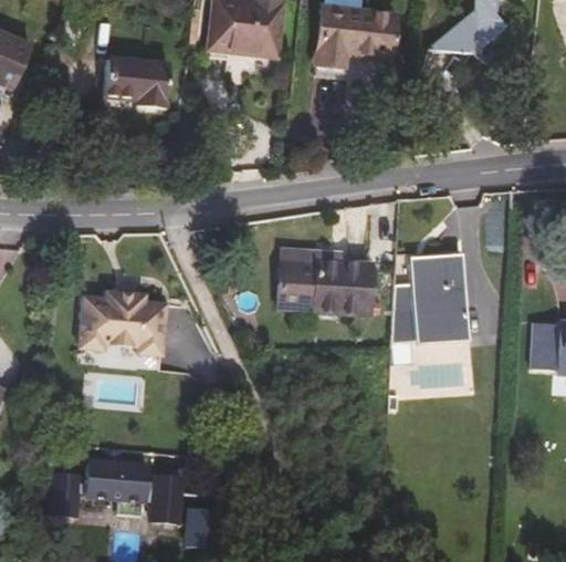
[(213,0),(208,45),(273,53),(279,3),(279,0),(249,0),(213,0)]
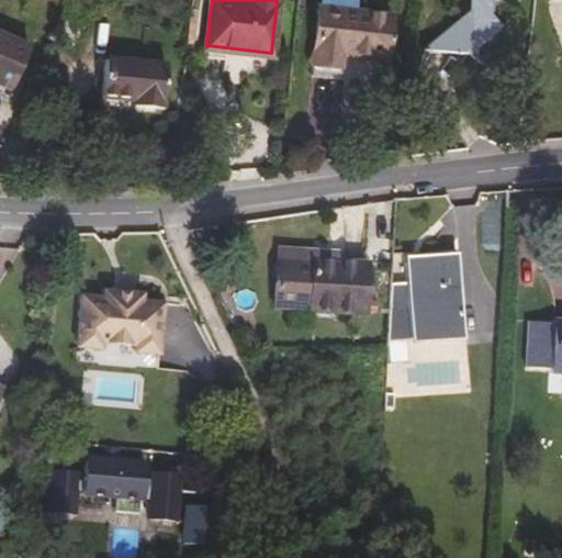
[(468,0),(468,11),(424,47),(468,52),(499,26),(487,14),(489,0),(468,0)]
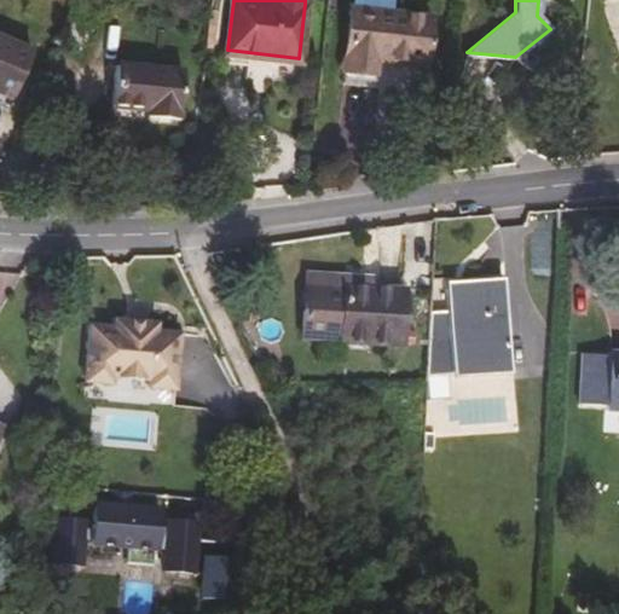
[(353,9),(346,65),(377,70),(379,57),(424,62),(431,18),(353,9)]
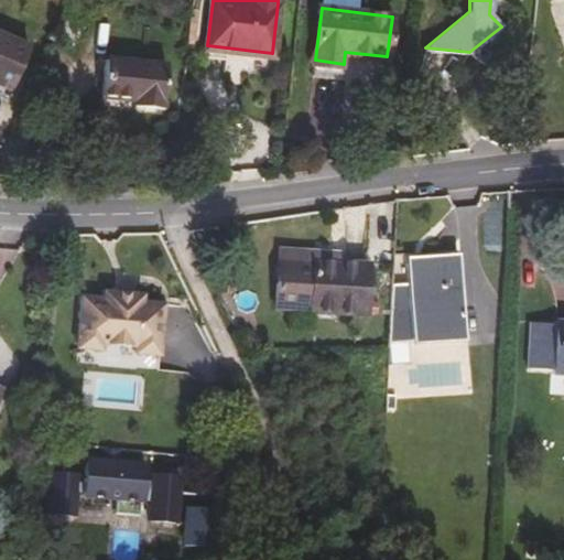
[(79,22),(60,12),(49,36),(69,45),(79,22)]
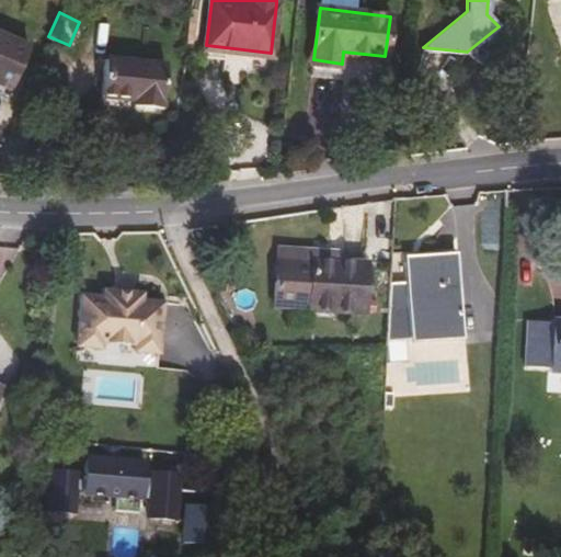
[(0,32),(0,81),(12,87),(31,46),(0,32)]
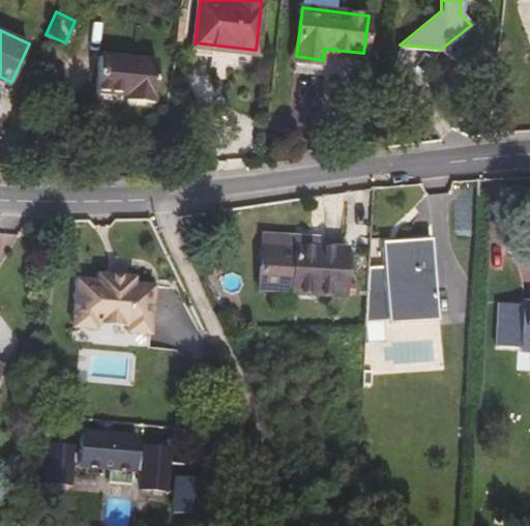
[(98,55),(95,89),(122,92),(122,97),(152,100),(156,62),(98,55)]
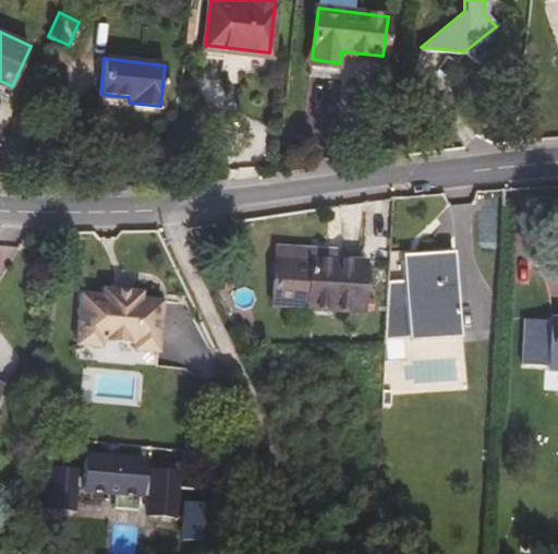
[(278,241),(277,253),(335,256),(336,245),(278,241)]
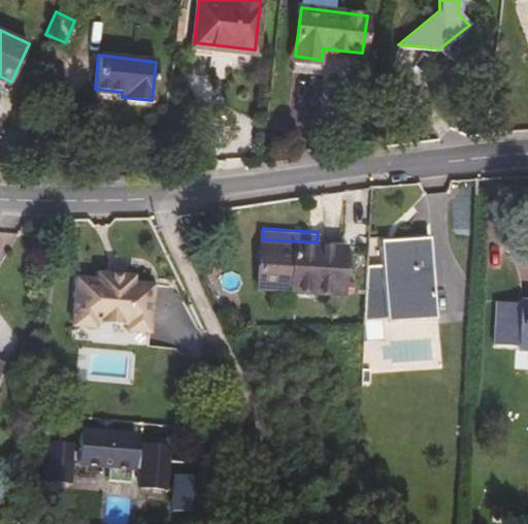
[(382,239),(384,280),(371,280),(368,318),(385,317),(387,318),(434,316),(429,237),(382,239)]
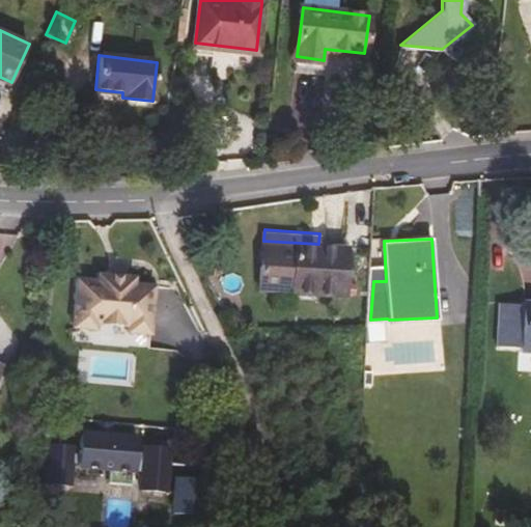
[(347,246),(318,244),(263,241),(260,288),(344,294),(347,246)]
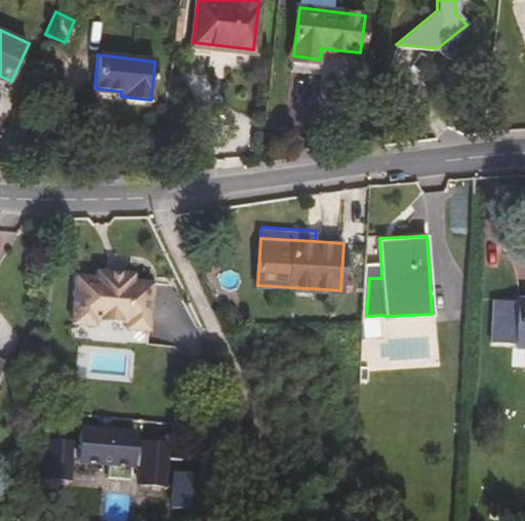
[(80,275),(81,326),(102,325),(102,319),(132,319),(132,325),(153,325),(152,274),(132,274),(132,268),(102,268),(102,275),(80,275)]
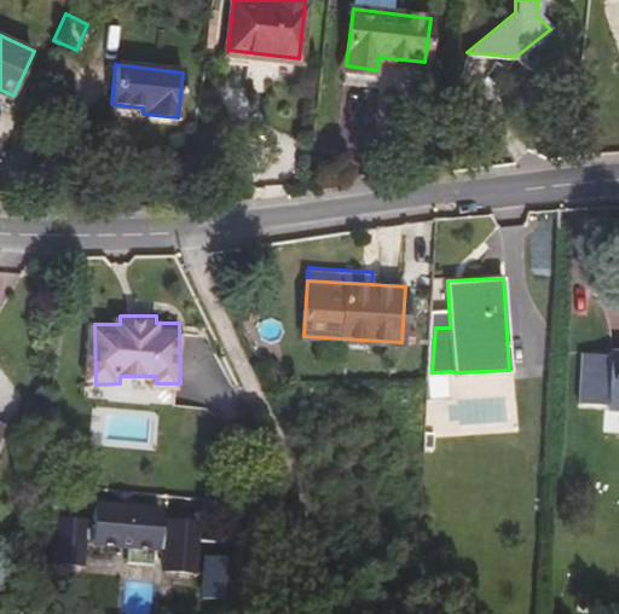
[(618,349),(609,349),(609,354),(582,352),(579,406),(618,407),(618,349)]
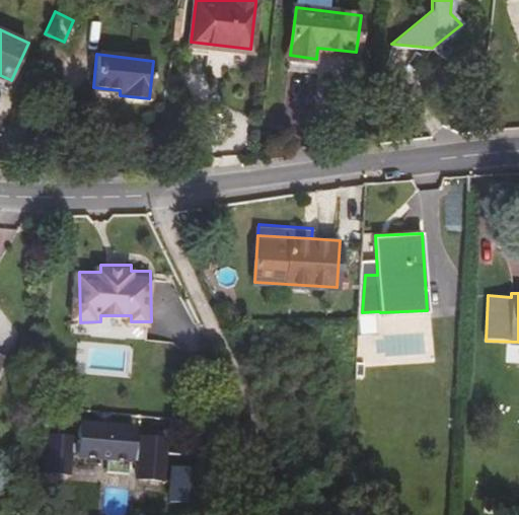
[(80,455),(80,459),(109,461),(109,471),(133,472),(133,463),(138,463),(138,459),(139,442),(140,425),(81,422),(80,442),(80,455)]
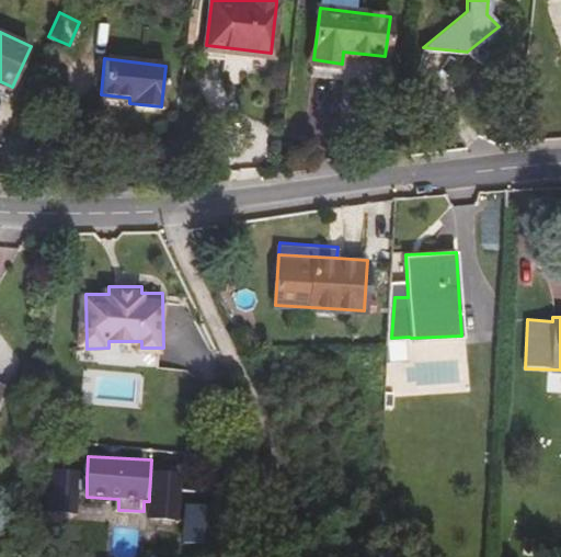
[(56,467),(54,511),(79,512),(81,492),(81,478),(82,469),(56,467)]
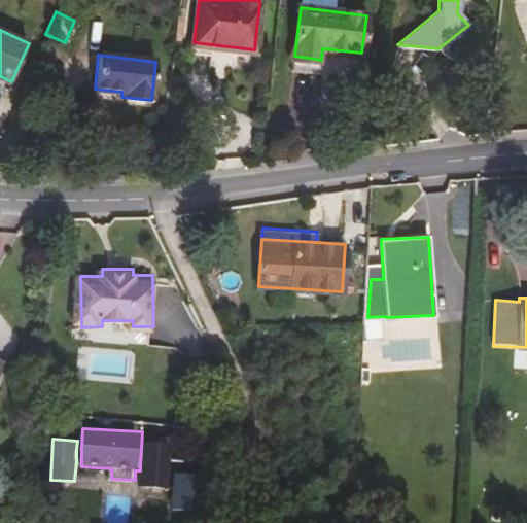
[(144,467),(144,485),(170,487),(171,442),(145,441),(145,449),(144,467)]
